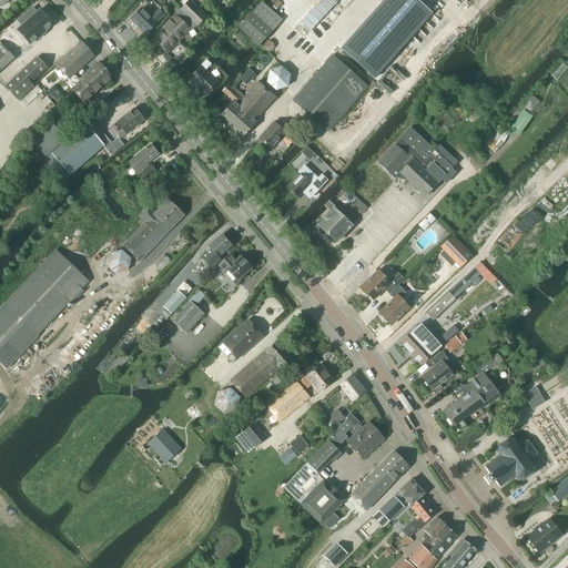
[(384,0),(341,50),(374,79),(430,14),(414,0),(384,0)]
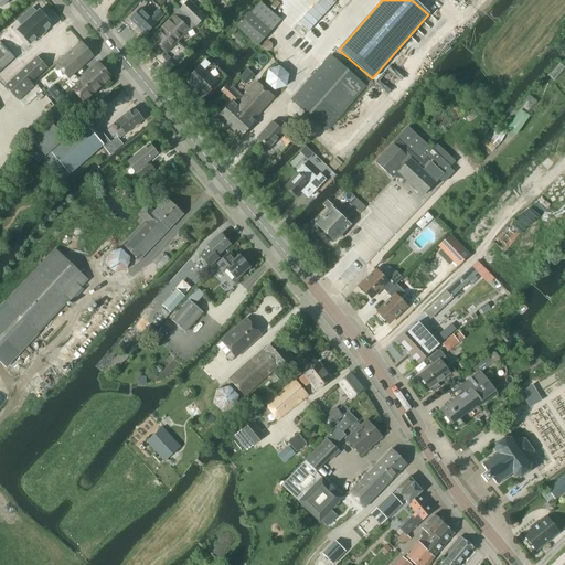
[(195,27),(205,17),(189,1),(162,29),(178,43),(194,25),(195,27)]
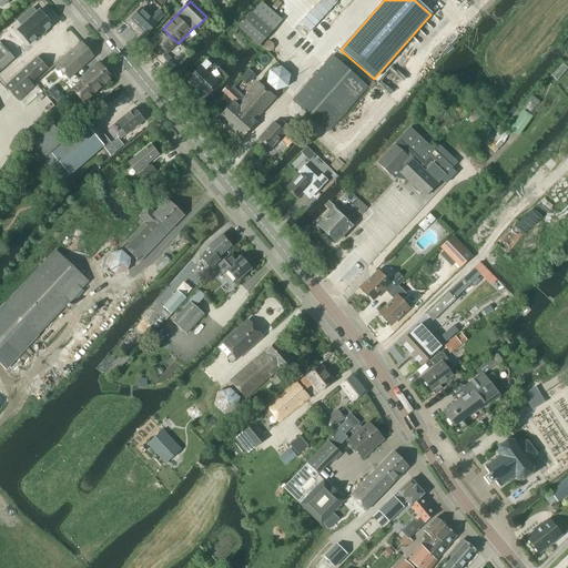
[(259,47),(272,32),(282,21),(262,3),(240,28),(259,47)]
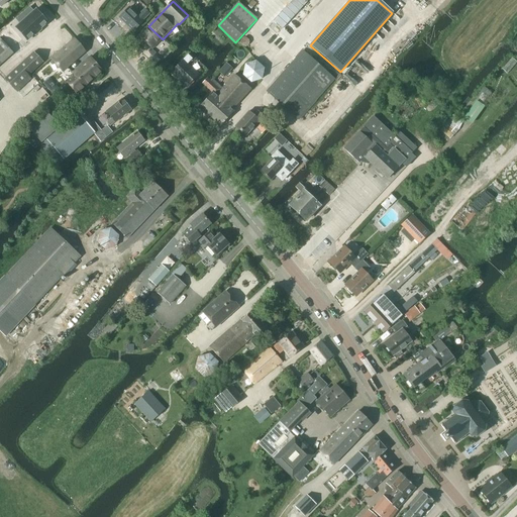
[(143,11),(138,16),(129,8),(120,17),(127,24),(127,25),(133,31),(143,22),(143,21),(148,15),(143,11)]
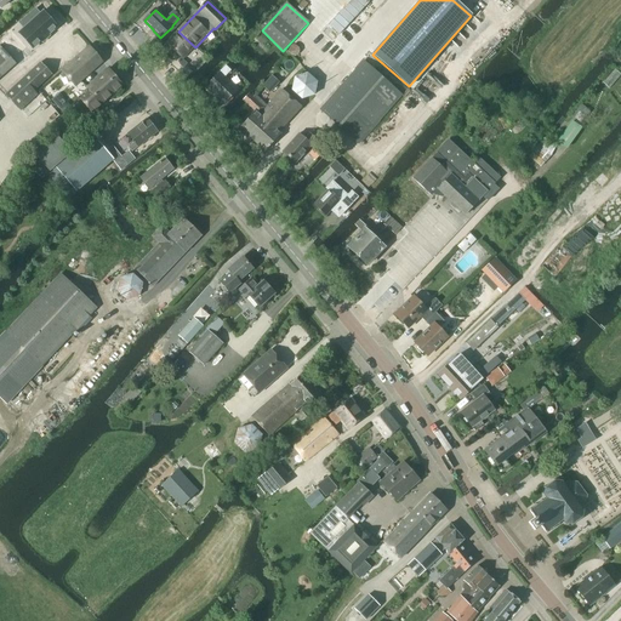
[(20,34),(33,49),(41,41),(49,36),(47,35),(56,28),(43,12),(20,34)]
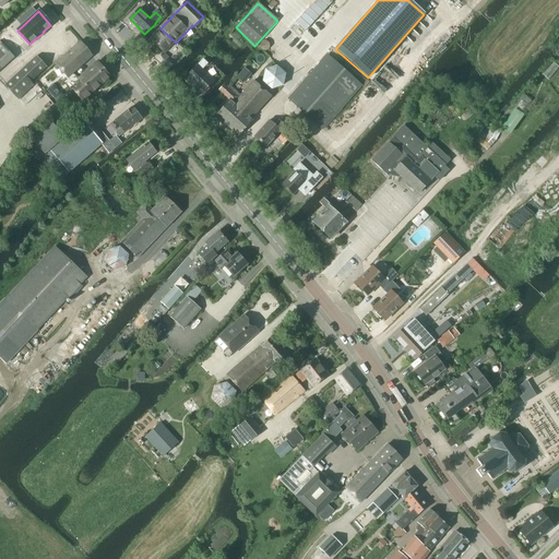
[(165,54),(176,43),(161,28),(150,39),(165,54)]
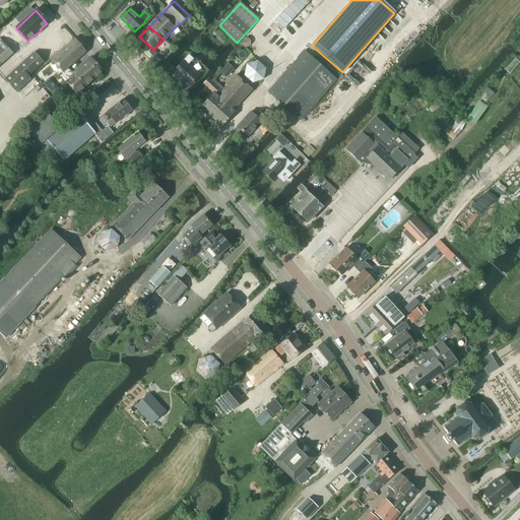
[(0,65),(13,54),(0,39),(0,65)]
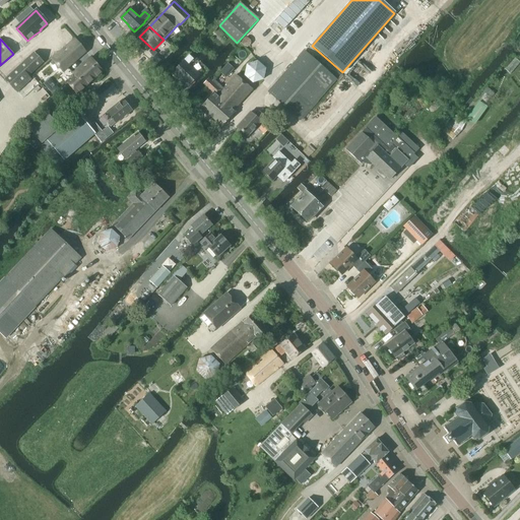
[(63,73),(85,53),(74,40),(52,60),(63,73)]
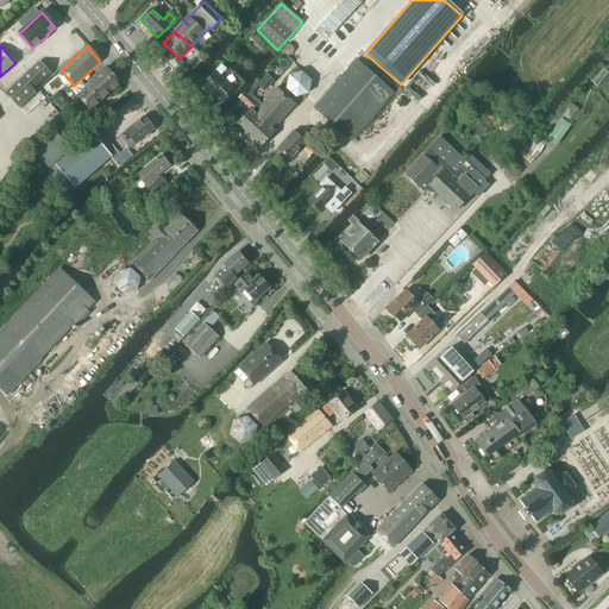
[(51,74),(41,62),(5,94),(19,110),(37,94),(33,90),(51,74)]
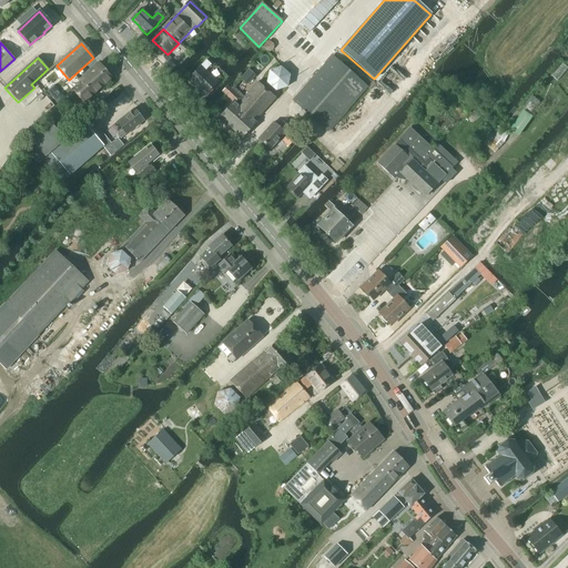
[(205,71),(211,66),(206,61),(189,79),(205,95),(217,83),(205,71)]
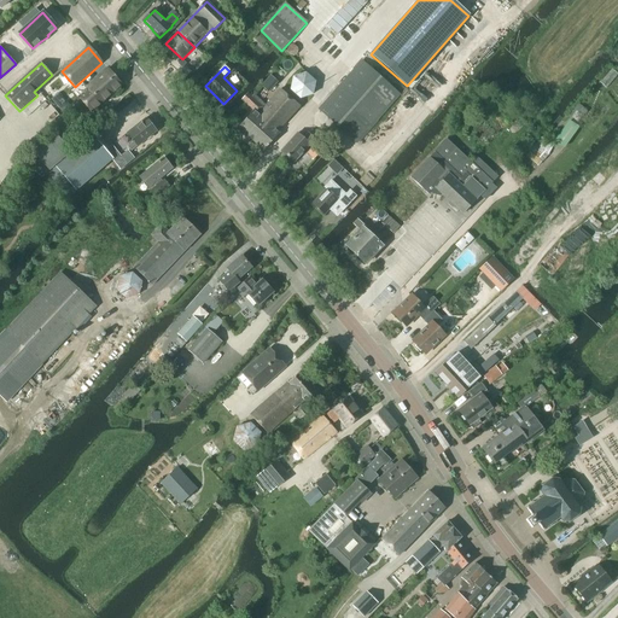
[(319,81),(319,79),(318,75),(316,71),(314,69),(310,68),(308,66),(304,66),(301,68),(298,69),(296,71),(293,75),(293,79),(293,82),(295,85),(297,88),(299,89),(302,91),(305,92),(309,91),(313,89),(315,87),(318,85),(319,81)]
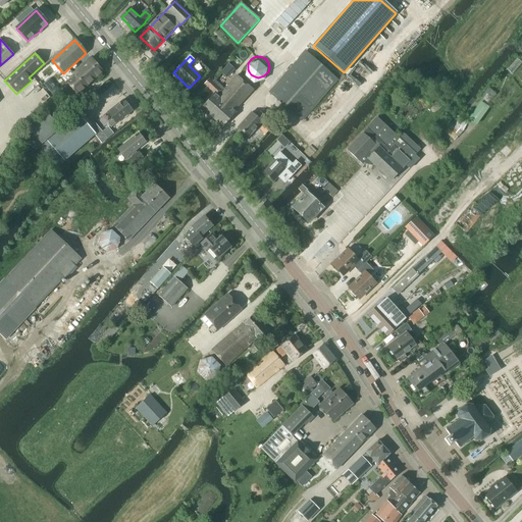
[(71,87),(74,92),(77,95),(103,72),(91,59),(73,74),(75,76),(68,84),(66,83),(61,89),(65,93),(71,87)]
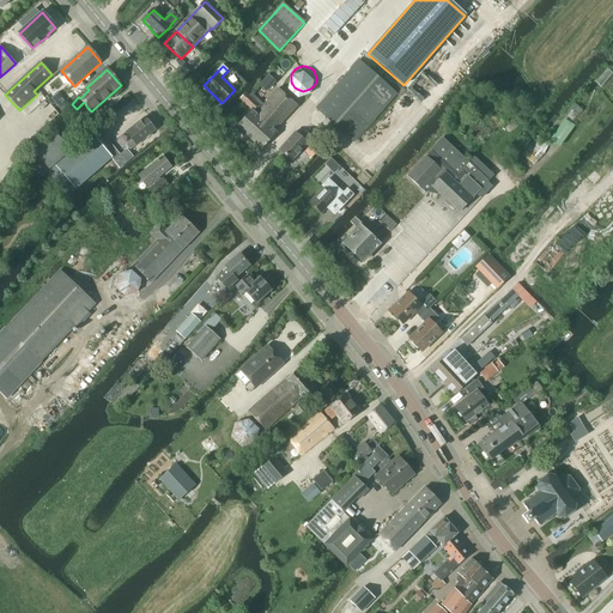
[(275,131),(298,105),(279,89),(263,105),(253,95),(250,97),(247,93),(241,99),(252,110),(237,127),(262,150),(277,133),(275,131)]
